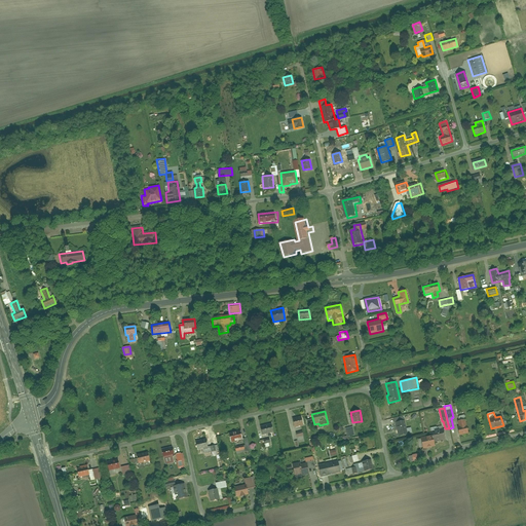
[(300,416),(292,418),(294,427),(303,425),(300,416)]
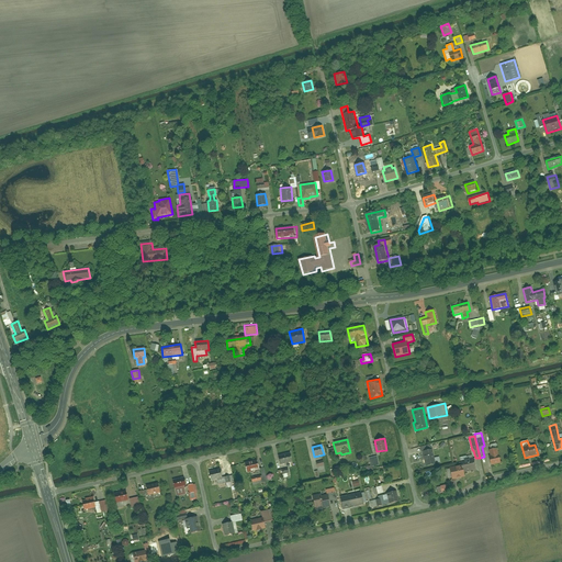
[(420,452),(422,451),(425,467),(439,463),(438,457),(434,458),(431,449),(428,450),(427,446),(419,447),(420,452)]
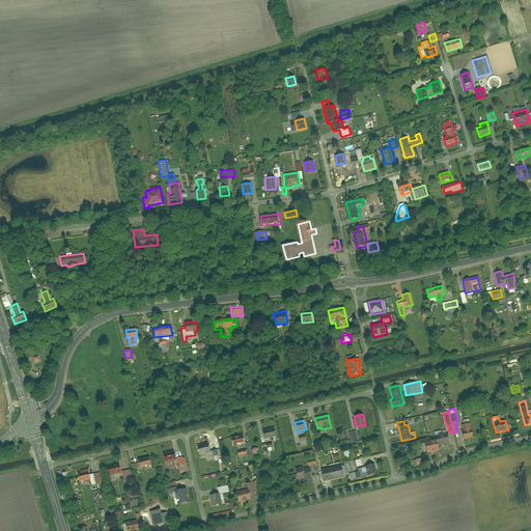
[(464,440),(473,438),(469,423),(462,425),(463,430),(462,430),(464,440)]
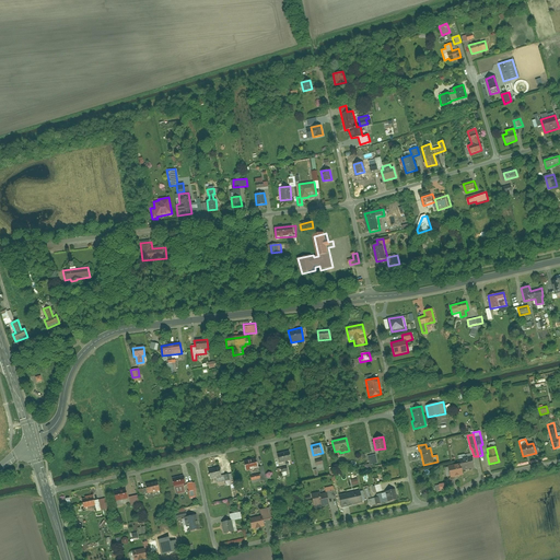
[(289,452),(277,454),(279,463),(291,461),(289,452)]
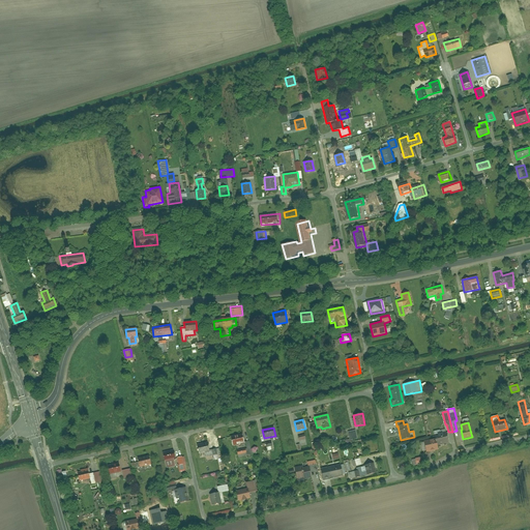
[(357,439),(355,431),(348,432),(350,440),(357,439)]
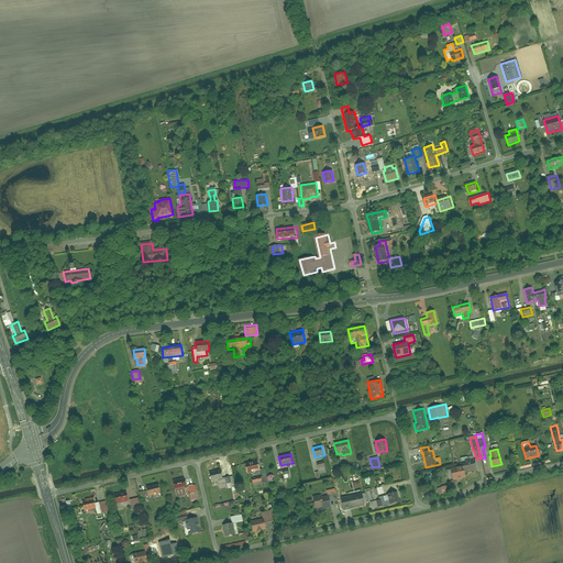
[(466,477),(465,473),(476,471),(473,459),(460,462),(461,466),(450,468),(453,481),(466,477)]
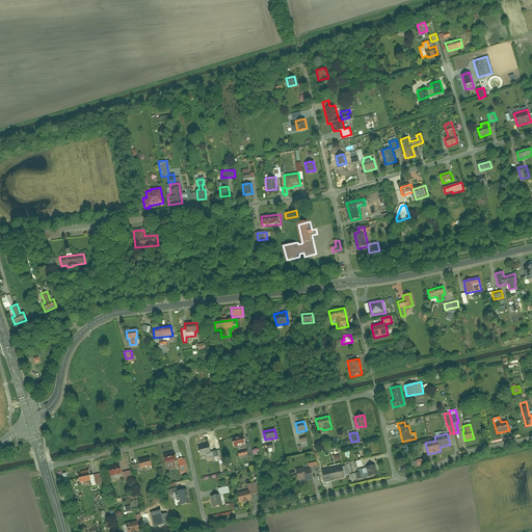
[(242,435),(232,439),(234,447),(244,444),(242,435)]
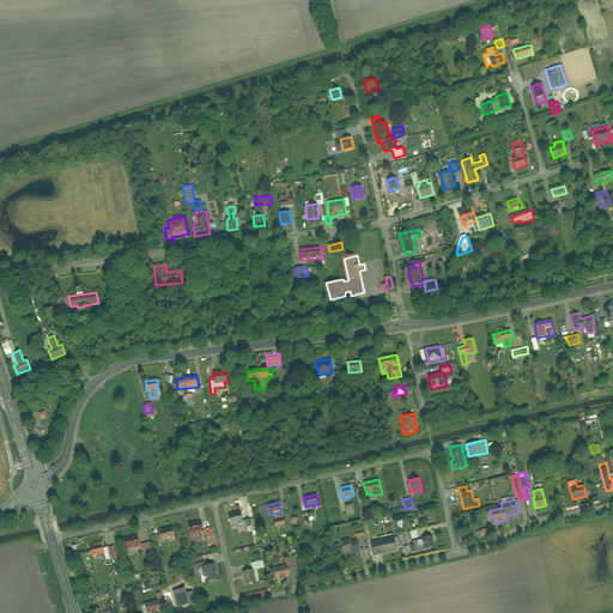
[(351,503),(344,504),(347,516),(354,514),(351,503)]
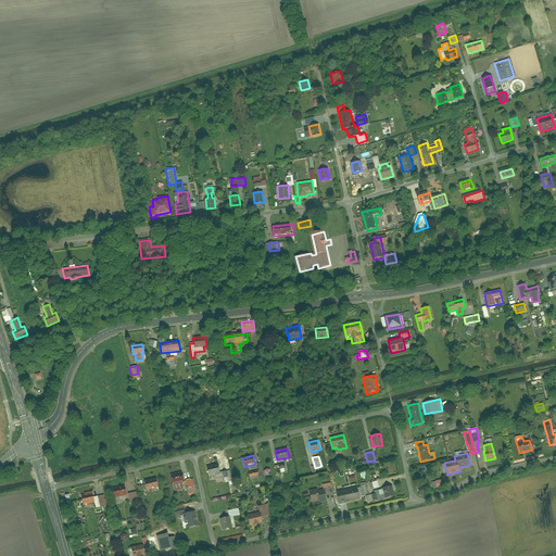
[(229,470),(218,474),(216,464),(206,467),(210,481),(231,476),(229,470)]
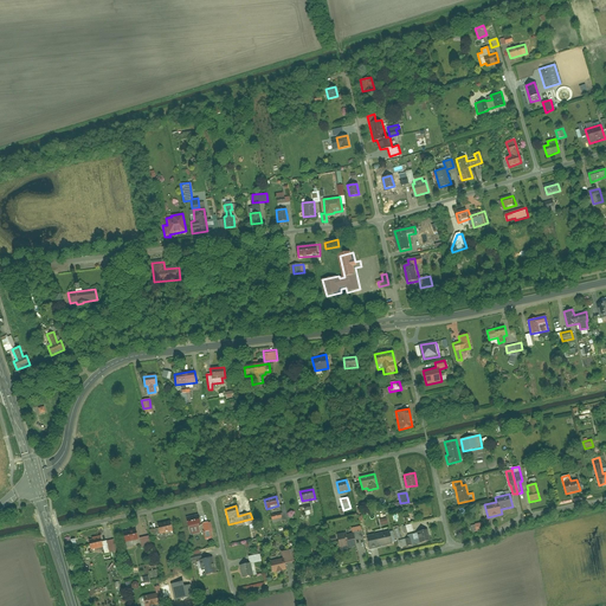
[(279,513),(270,515),(272,523),(282,521),(279,513)]
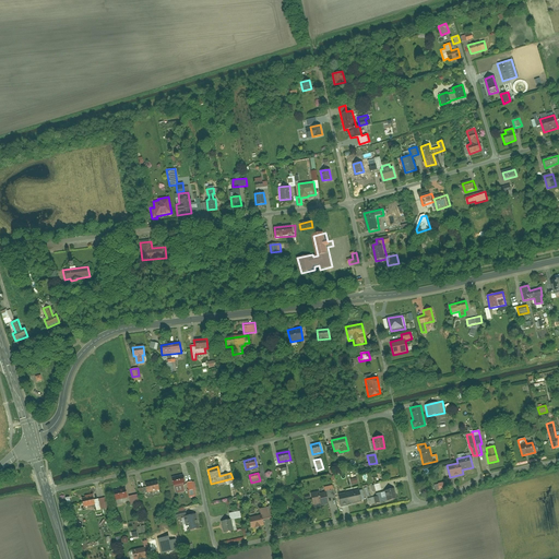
[(182,475),(171,478),(174,487),(185,484),(182,475)]
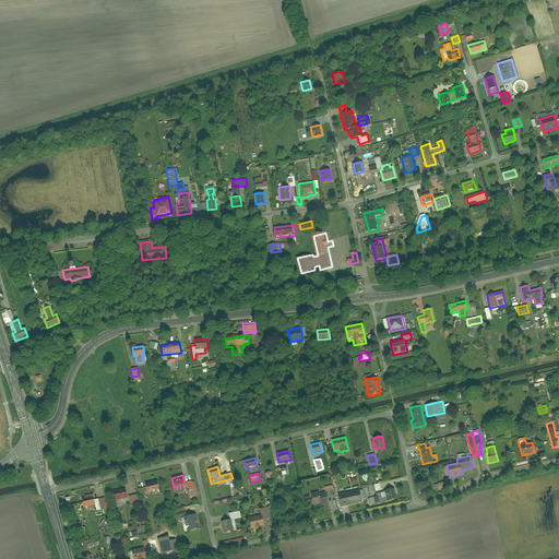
[(157,490),(158,490),(156,480),(144,484),(146,494),(152,491),(153,495),(158,494),(157,490)]
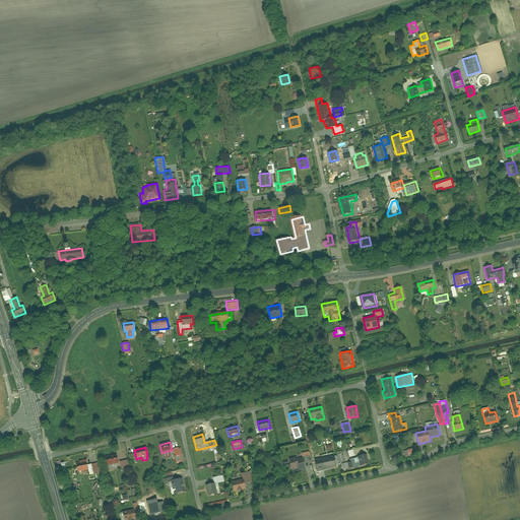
[(415,448),(407,450),(408,456),(417,454),(415,448)]
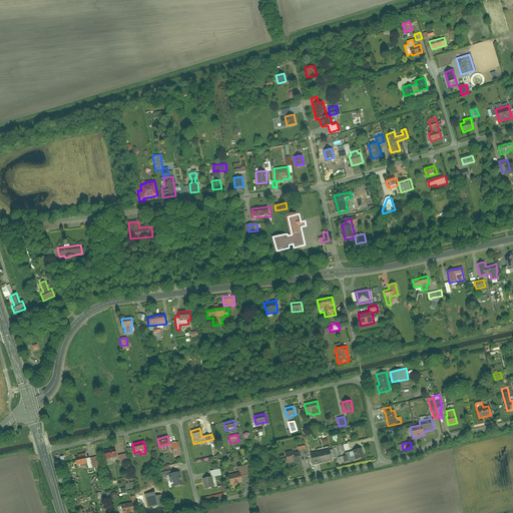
[(114,449),(103,452),(106,460),(116,457),(114,449)]
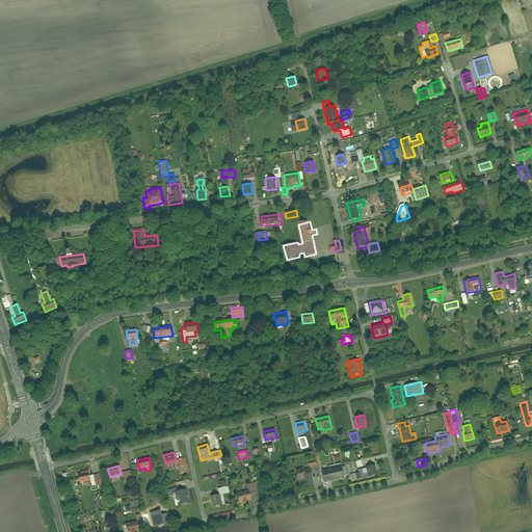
[(357,470),(358,472),(349,475),(351,481),(376,475),(374,466),(357,470)]
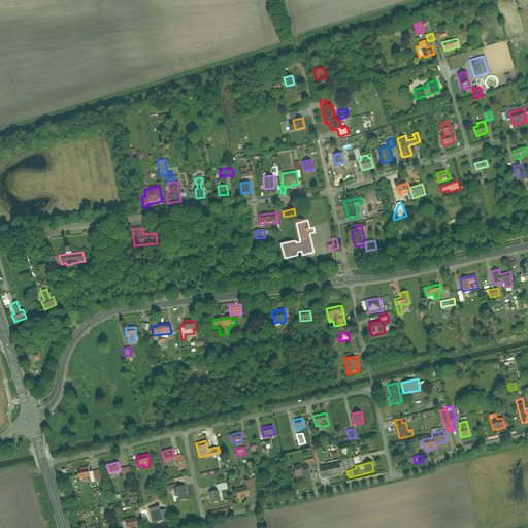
[(339,463),(319,467),(322,479),(328,477),(328,476),(341,473),(339,463)]
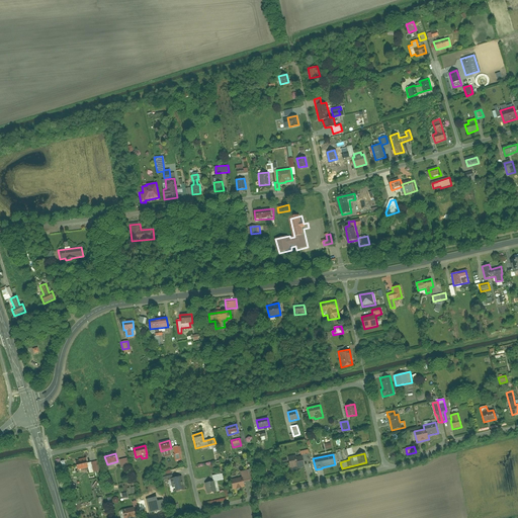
[(290,467),(295,466),(296,468),(304,466),(301,456),(295,458),(294,456),(287,457),(290,467)]
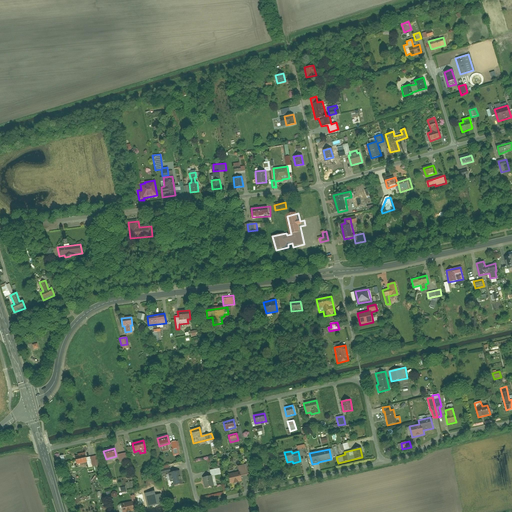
[(84,453),(75,455),(77,465),(86,462),(84,453)]
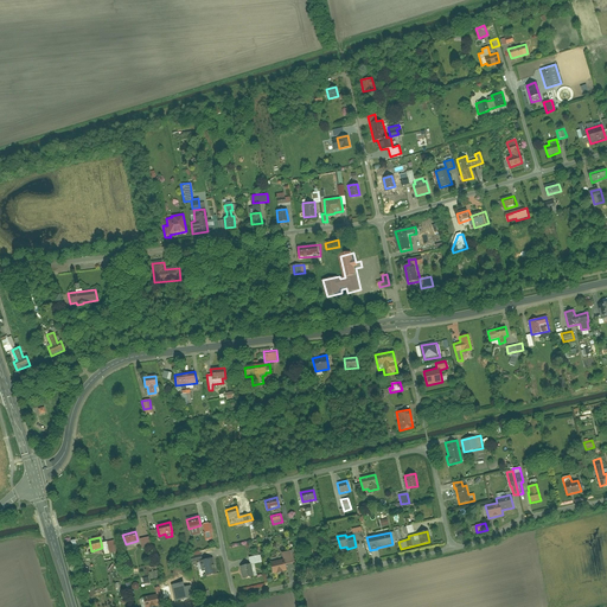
[(148,537),(139,540),(141,548),(151,545),(148,537)]
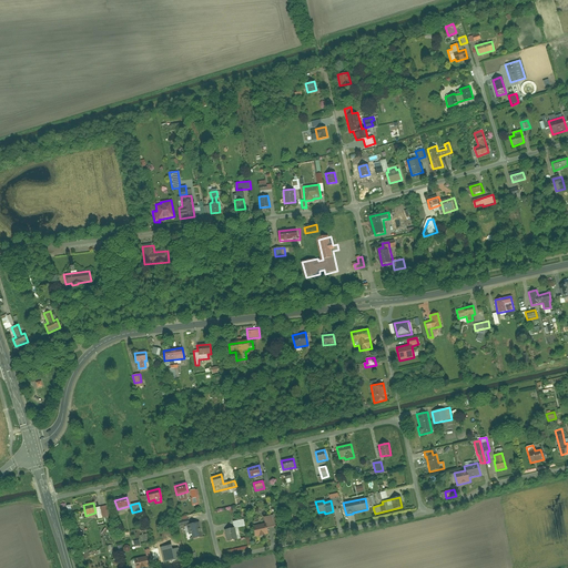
[(108,516),(105,506),(95,508),(98,519),(108,516)]
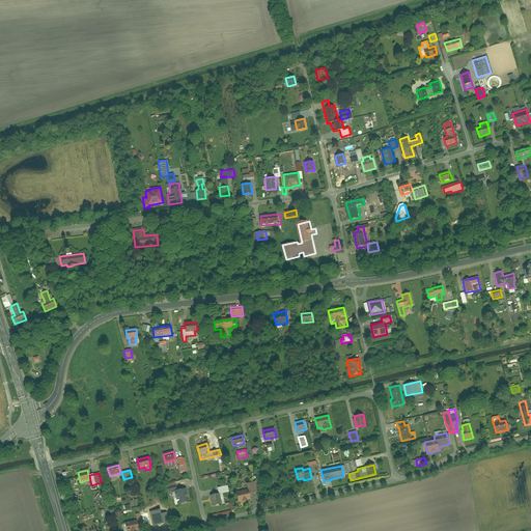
[(250,499),(249,494),(257,492),(254,481),(246,483),(247,490),(236,492),(239,502),(250,499)]
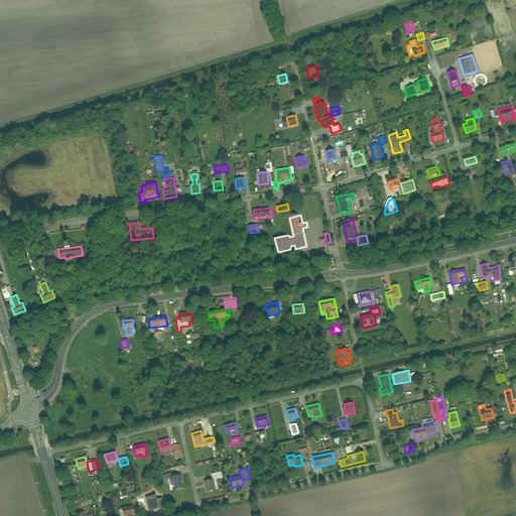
[(160,474),(161,478),(171,476),(169,469),(162,471),(163,474),(160,474)]
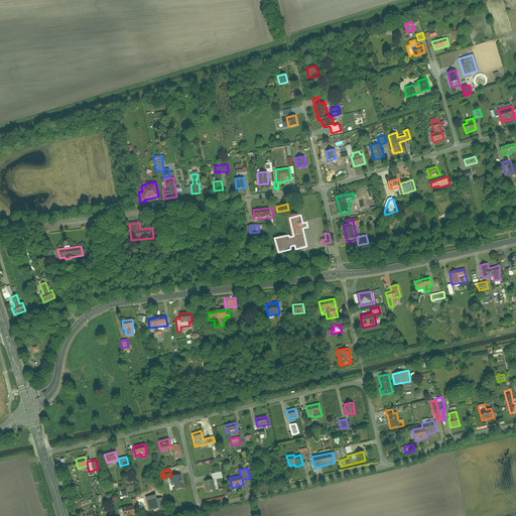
[(211,474),(212,480),(204,482),(206,492),(218,489),(216,480),(222,478),(221,472),(211,474)]
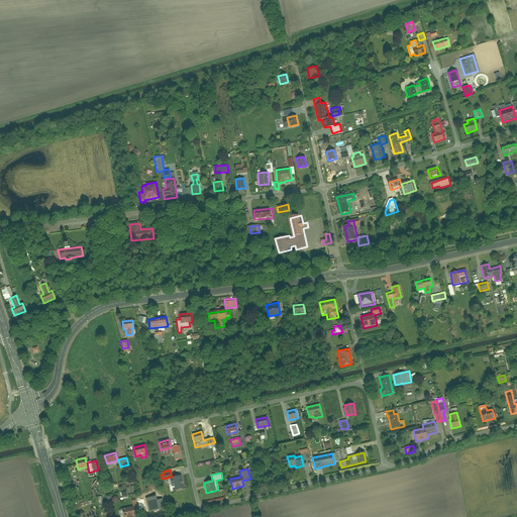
[(184,489),(181,476),(169,478),(173,492),(184,489)]
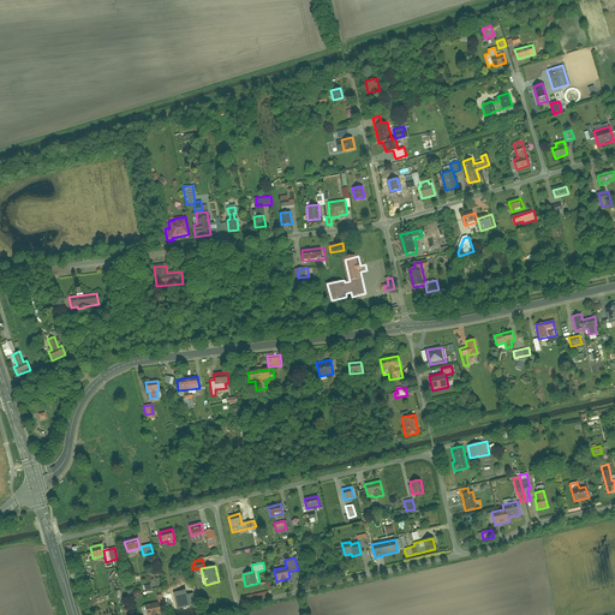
[(175,592),(179,610),(198,607),(196,593),(190,595),(190,590),(175,592)]
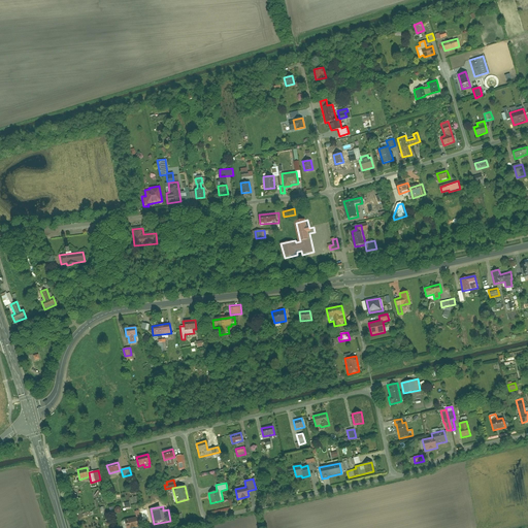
[(135,517),(125,520),(126,527),(130,527),(137,526),(135,517)]
